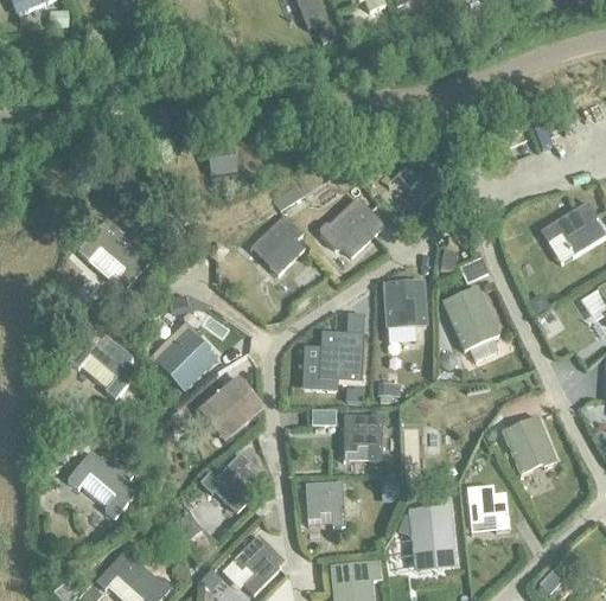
[(19,0),(11,4),(17,18),(56,1),(56,0),(19,0)]
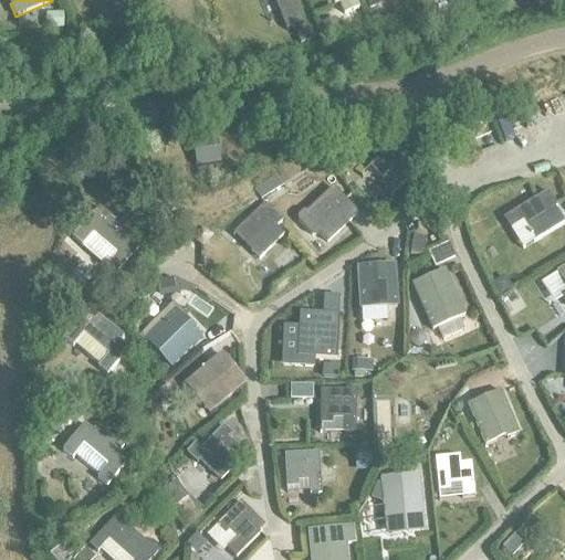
[(275,0),(288,27),(305,19),(296,0),(275,0)]
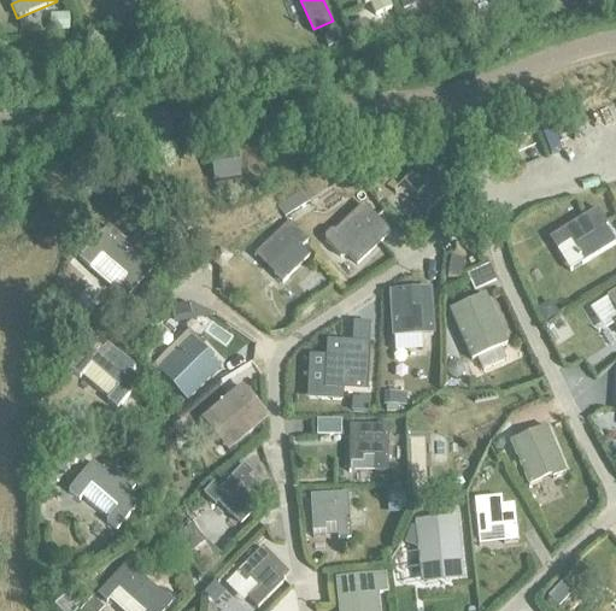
[(368,0),(376,18),(394,11),(389,0),(368,0)]
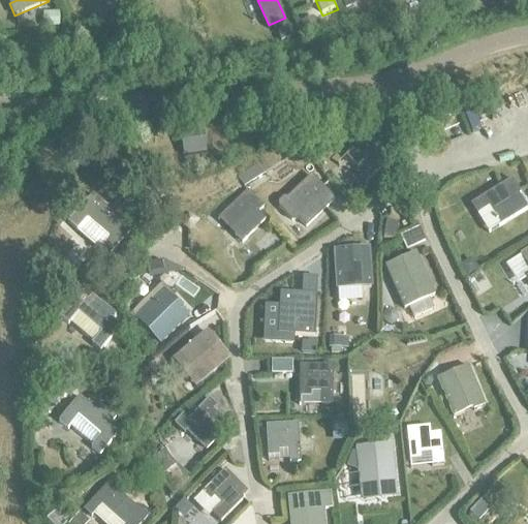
[(60,9),(44,9),(44,23),(60,23),(60,9)]
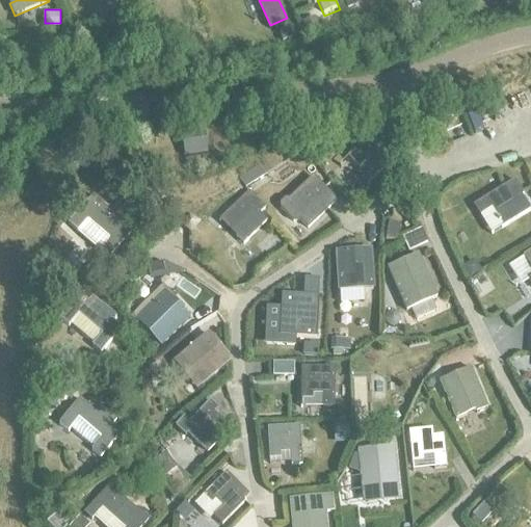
[(316,11),(302,18),(308,29),(320,23),(316,11)]
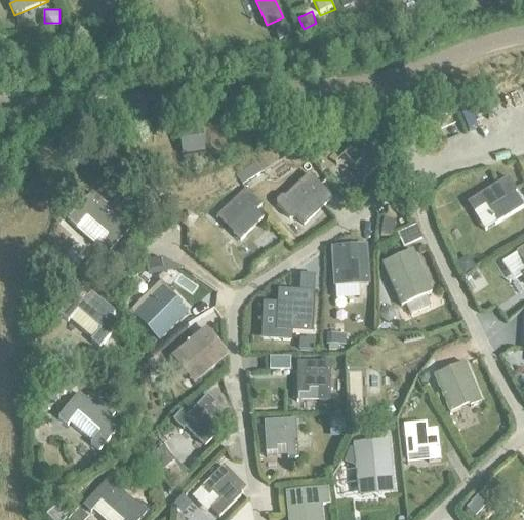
[(284,24),(274,28),(278,38),(288,34),(284,24)]
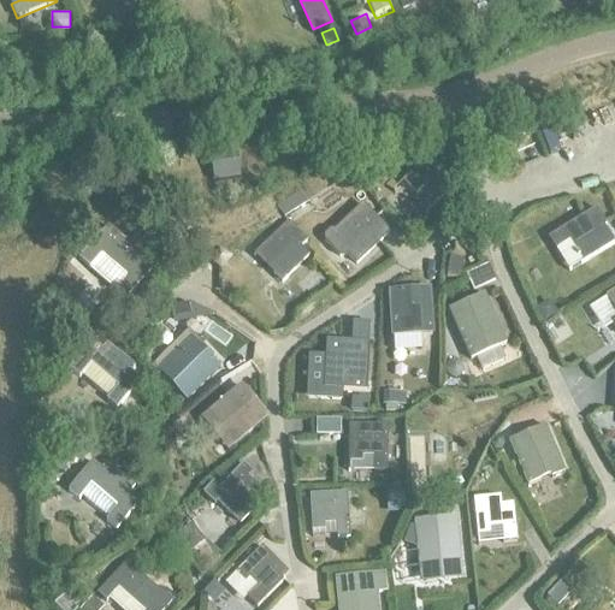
[(210,149),(213,177),(240,172),(236,146),(210,149)]
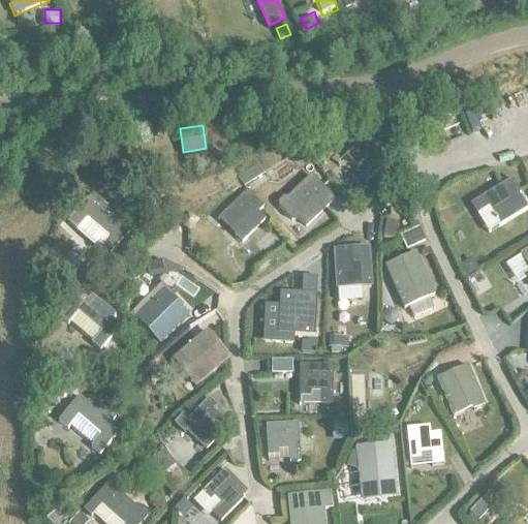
[(352,176),(361,184),(392,155),(369,130),(346,153),(361,168),(352,176)]
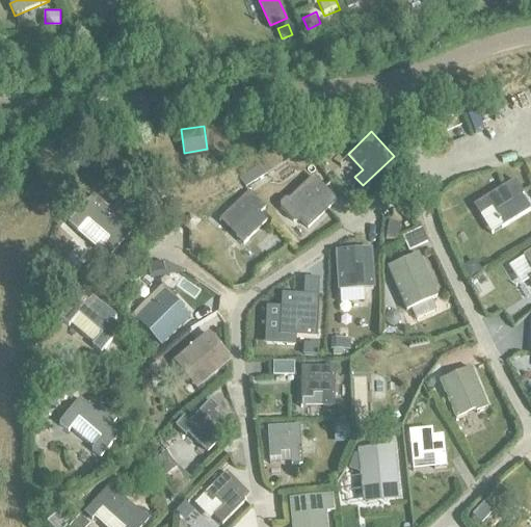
[(307,142),(317,156),(329,148),(319,133),(307,142)]
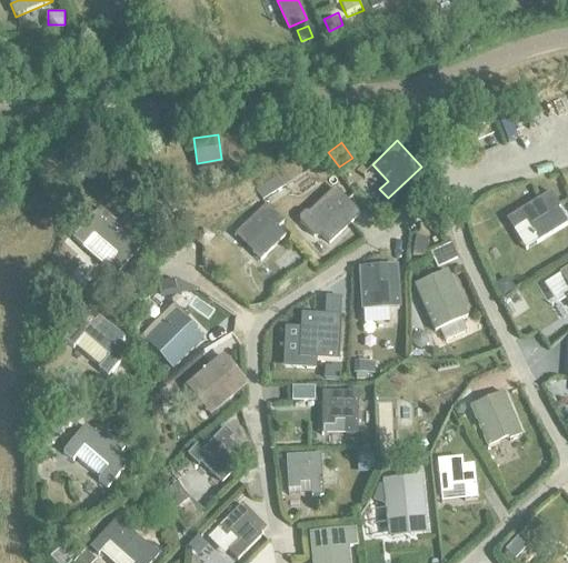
[(278,171),(256,187),(262,198),(285,182),(278,171)]
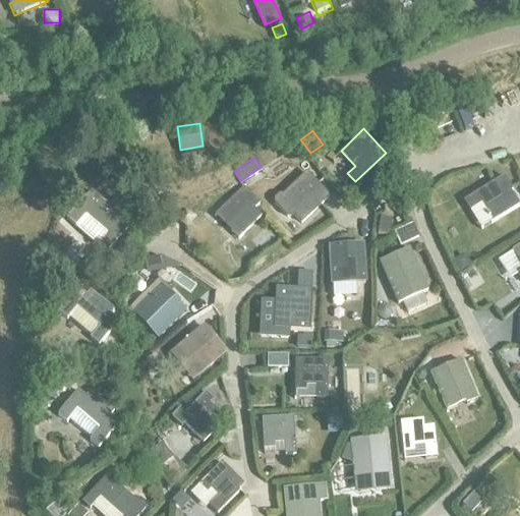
[(275,198),(288,212),(292,213),(294,211),(302,219),(329,192),(307,168),(284,190),(280,190),(275,194),(275,198)]
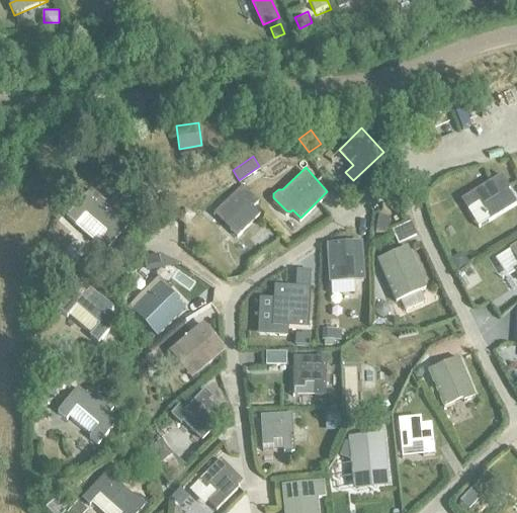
[(465,193),(482,220),(514,199),(507,187),(511,185),(502,172),(491,179),(490,177),(465,193)]
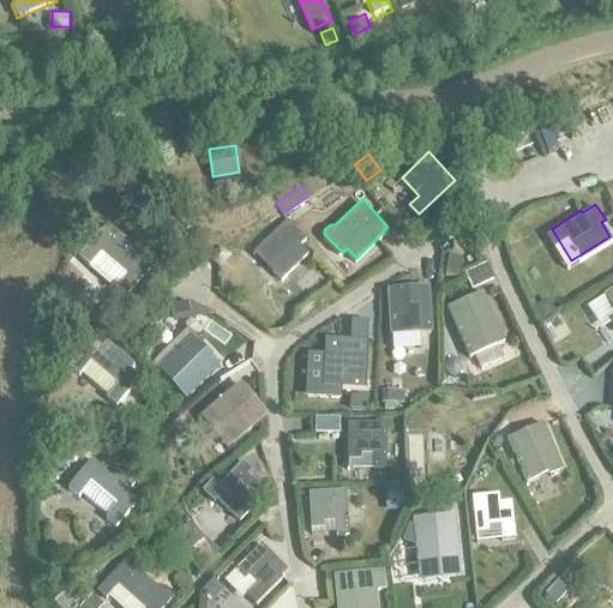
[(287,218),(259,245),(277,264),(274,268),(281,276),(307,251),(300,242),(305,238),(287,218)]
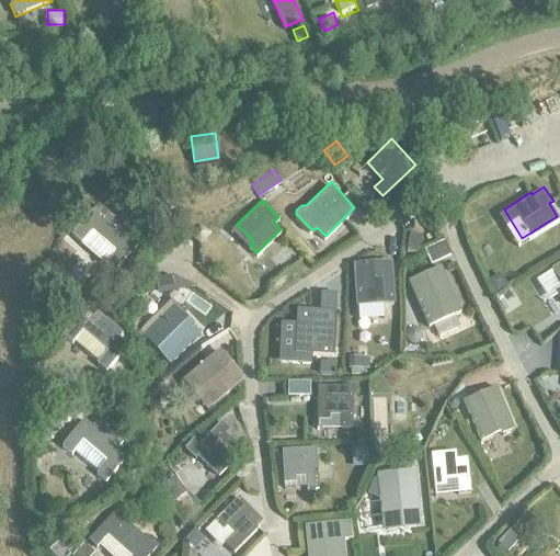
[(72,233),(115,270),(141,240),(99,203),(72,233)]
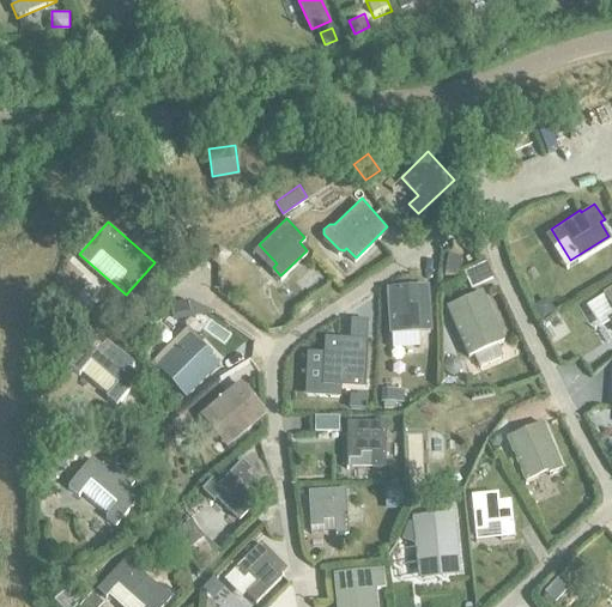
[(447,252),(444,271),(458,272),(461,253),(447,252)]
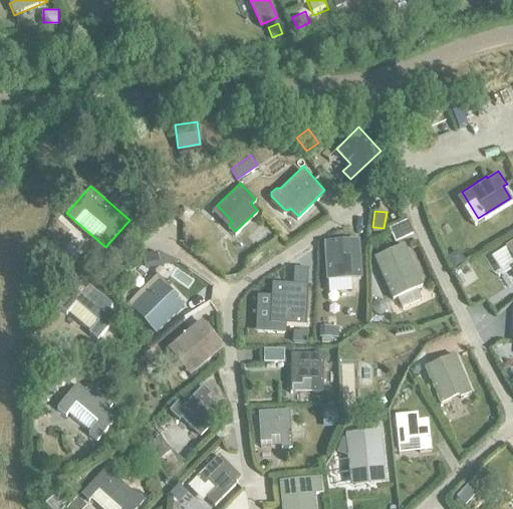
[(361,238),(326,240),(328,276),(363,274),(361,238)]
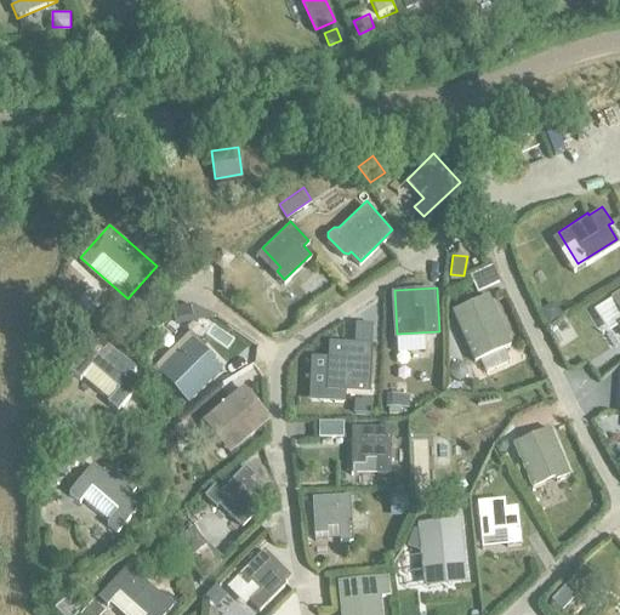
[(464,303),(453,307),(456,318),(472,349),(475,357),(508,342),(505,335),(487,292),(464,302),(464,303)]
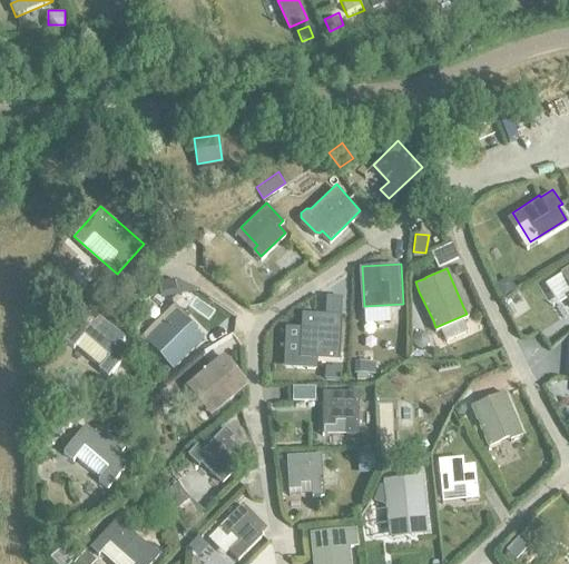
[(509,273),(497,282),(504,293),(518,285),(509,273)]
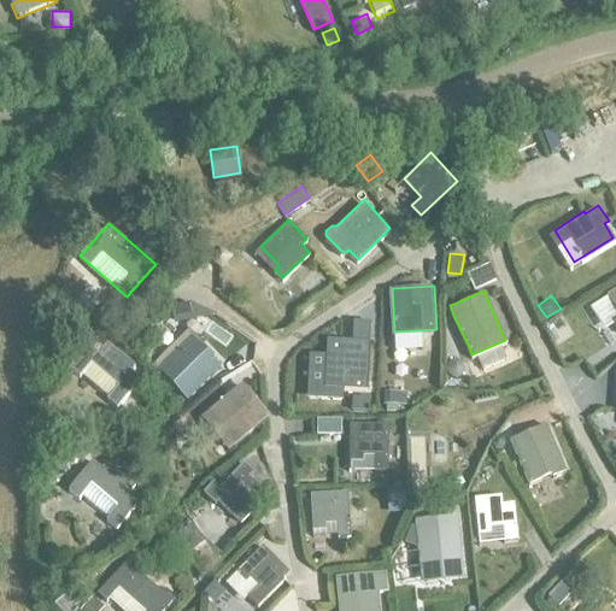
[(172,301),(175,317),(210,311),(209,306),(189,298),(172,301)]
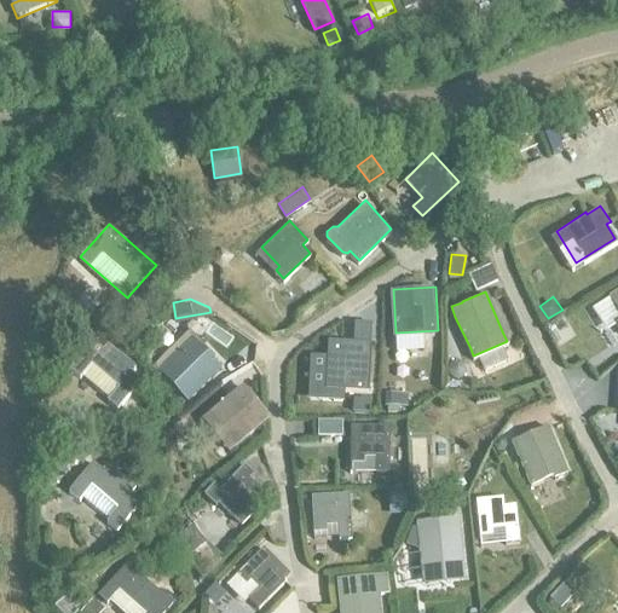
[(327,354),(324,387),(345,388),(369,389),(371,341),(370,341),(371,321),(354,319),(353,340),(328,339),(327,354)]
